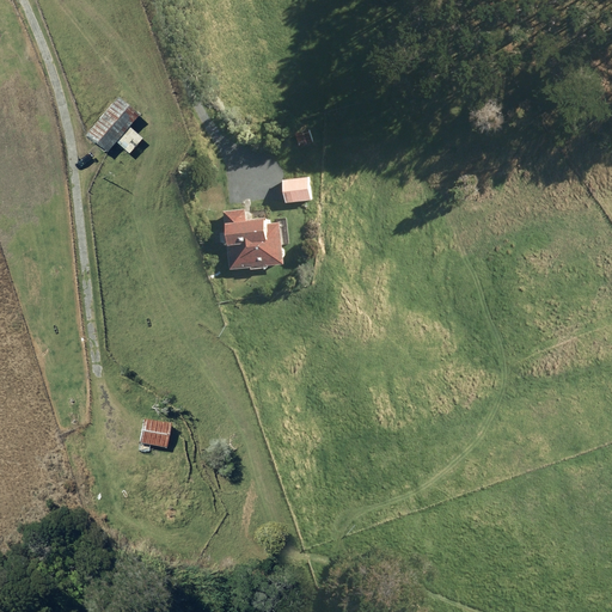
[(83,136),(104,154),(114,144),(127,154),(140,139),(127,127),(136,116),(115,98),(83,136)]
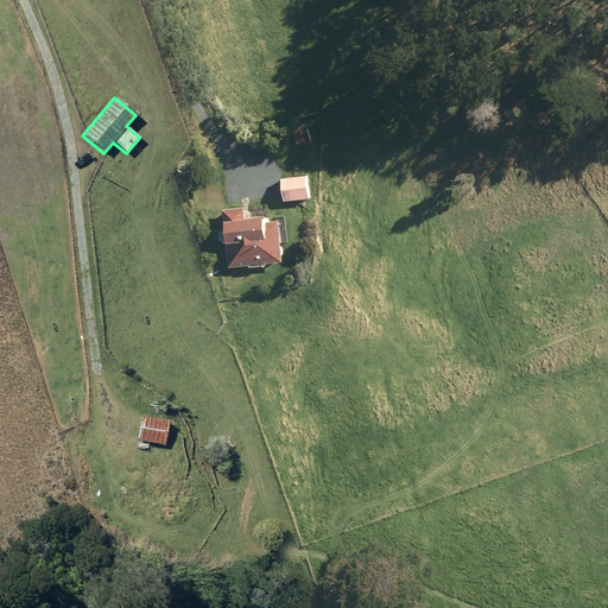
[(295,132),(298,144),(311,140),(308,127),(295,132)]
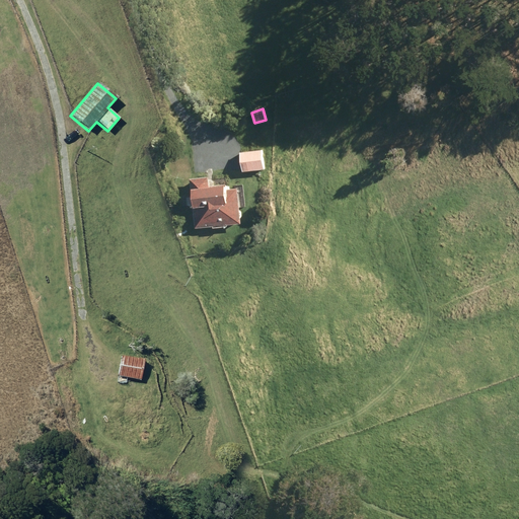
[(265,164),(263,150),(241,152),(243,171),(265,169),(265,164)]
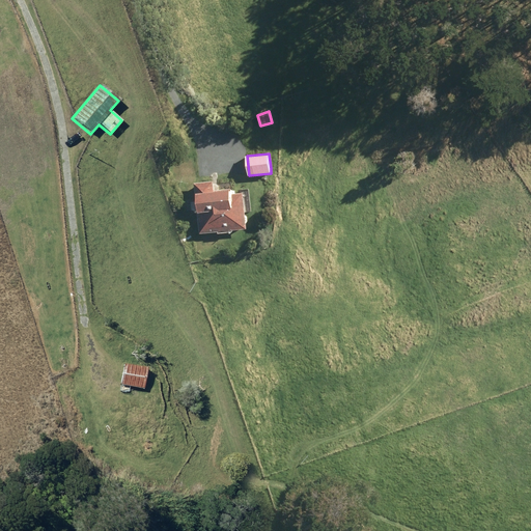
[(213,184),(213,180),(196,183),(201,232),(247,228),(244,192),(232,193),(232,188),(218,189),(217,184),(213,184)]
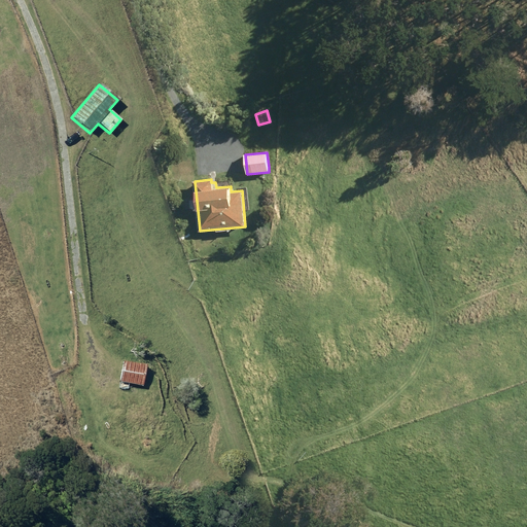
[(118,382),(142,386),(145,364),(123,360),(118,382)]
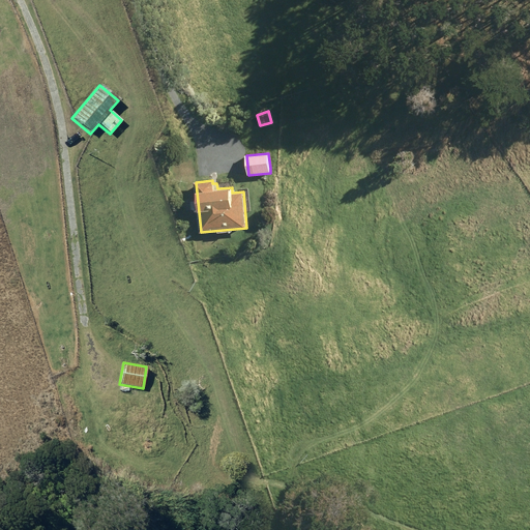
All buildings are outlined.
